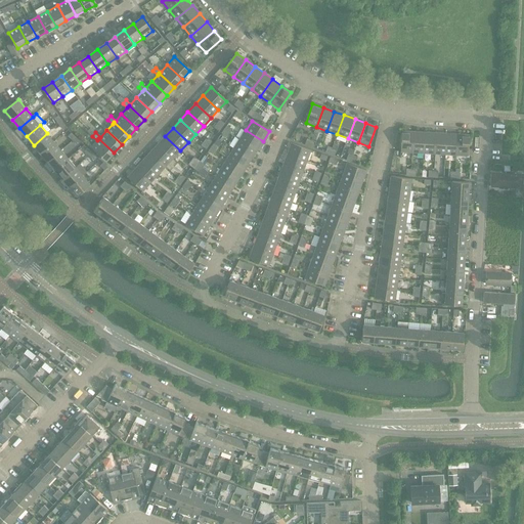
[(246,130),(239,139),(257,150),(263,141),(246,130)]
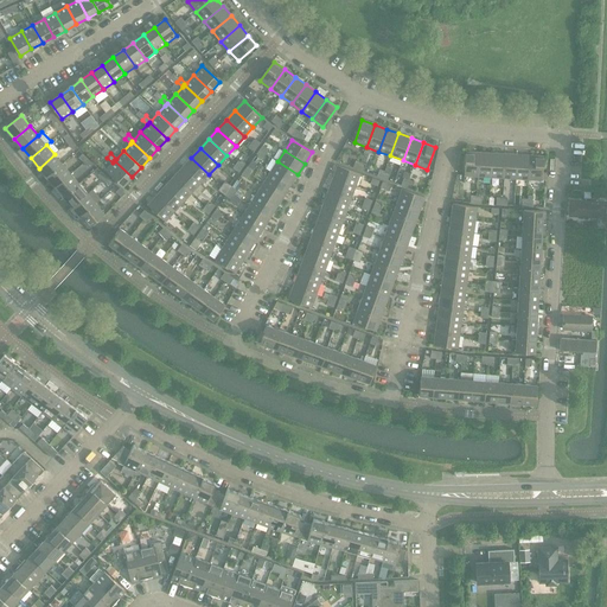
[(465,176),(478,177),(479,153),(466,152),(465,176)]
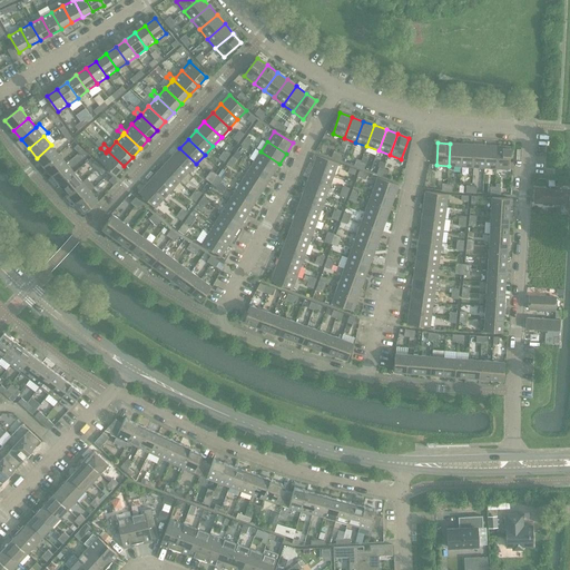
[(450,144),(449,166),(461,167),(462,144),(450,144)]
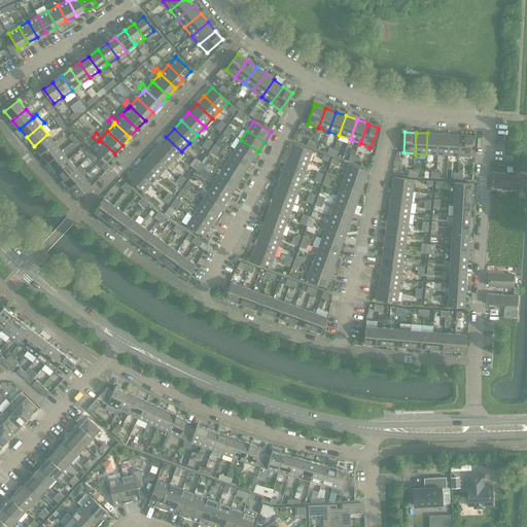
[(427,133),(426,154),(437,154),(438,134),(427,133)]
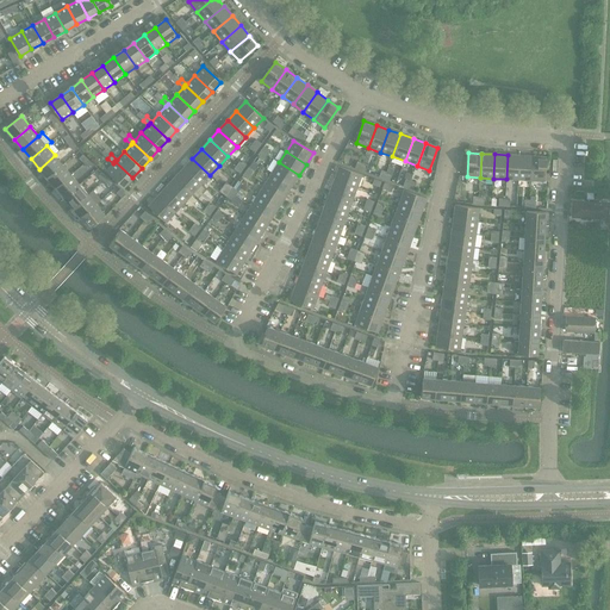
[(55,155),(39,169),(48,179),(63,166),(55,155)]
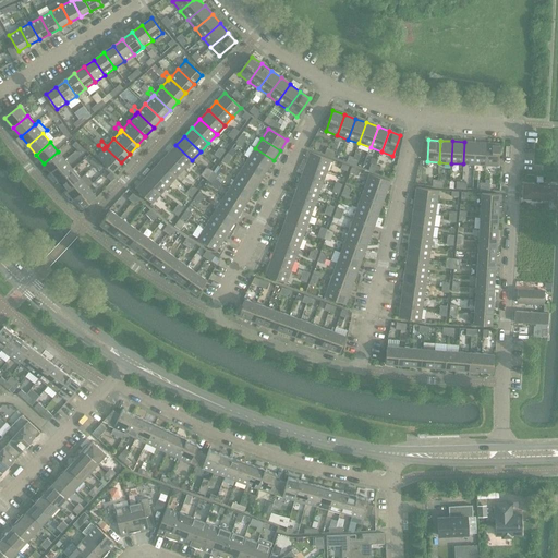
[(464,142),(463,164),(474,165),(476,143),(464,142)]
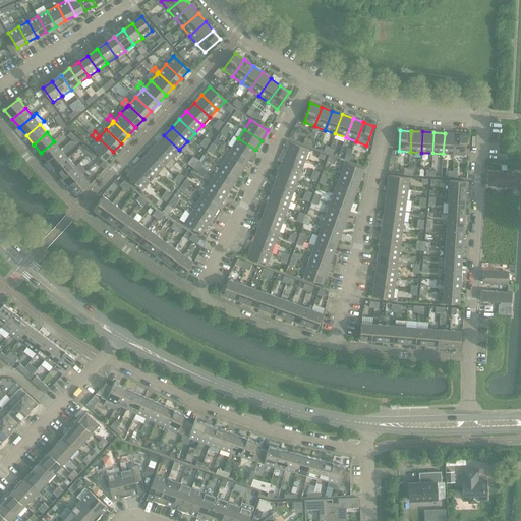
[(445,133),(443,154),(454,155),(455,133),(445,133)]
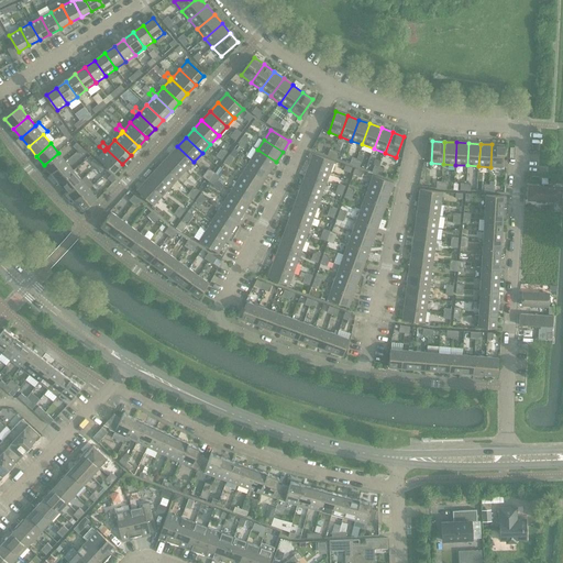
[(490,167),(504,167),(504,166),(504,161),(505,145),(492,144),(490,167)]
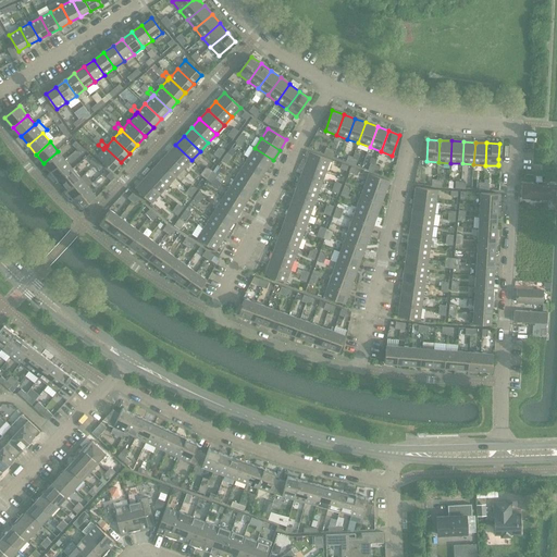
[(175,145),(168,153),(184,169),(192,160),(175,145)]
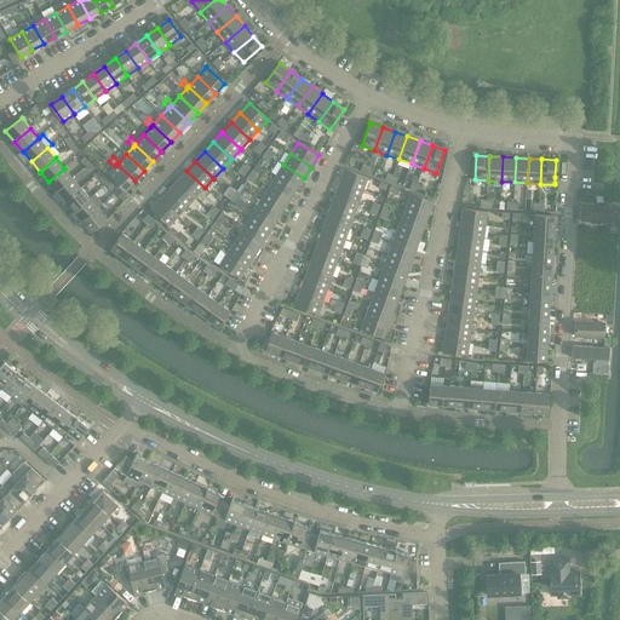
[(116,164),(115,166),(108,173),(126,190),(135,181),(116,164)]
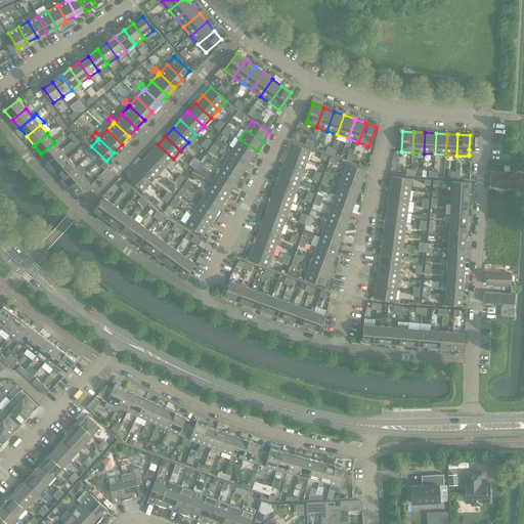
[(239,139),(233,148),(251,160),(257,150),(239,139)]
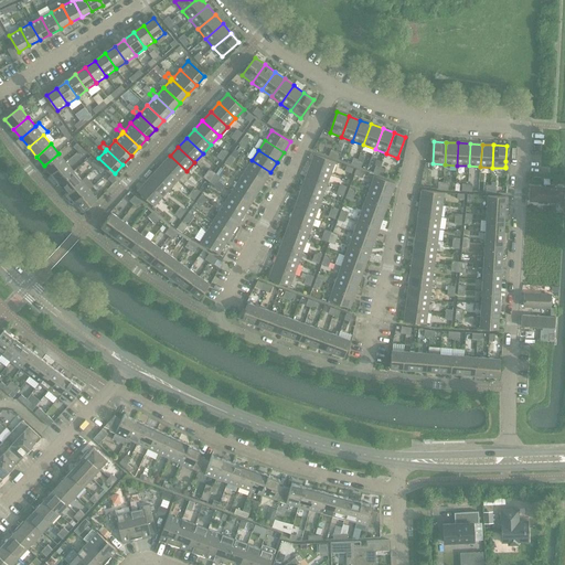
[(59,153),(44,166),(52,174),(66,162),(59,153)]
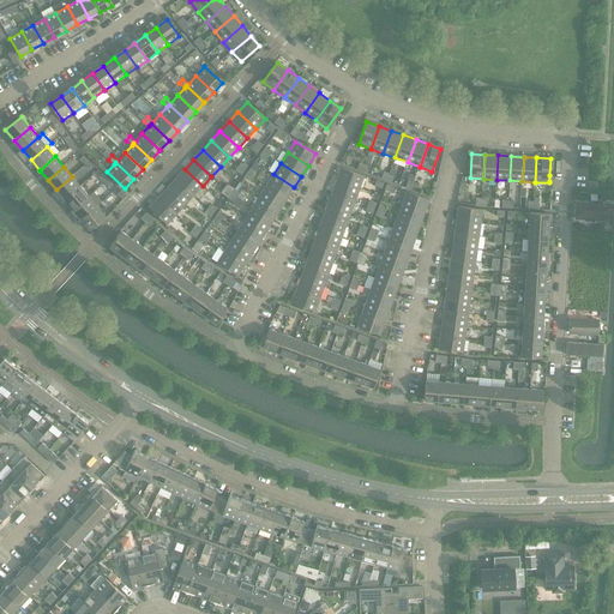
[(342,168),(337,180),(360,188),(365,176),(342,168)]
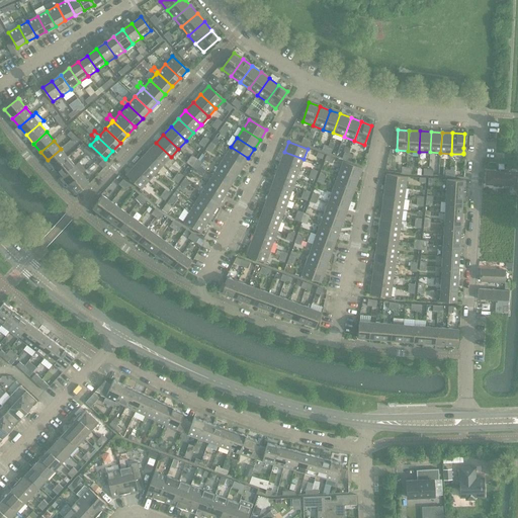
[(156,143),(149,151),(164,165),(171,157),(156,143)]
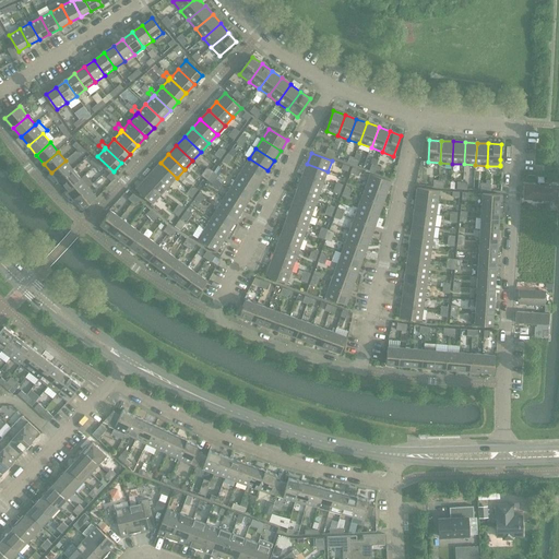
[(249,158),(242,169),(262,180),(268,170),(249,158)]
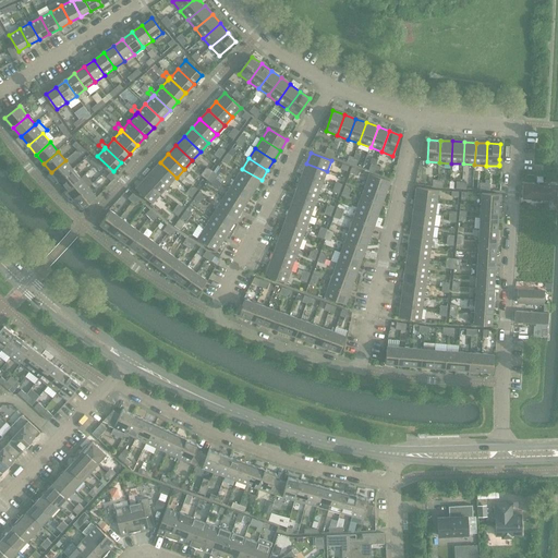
[(65,160),(51,172),(59,181),(73,169),(65,160)]
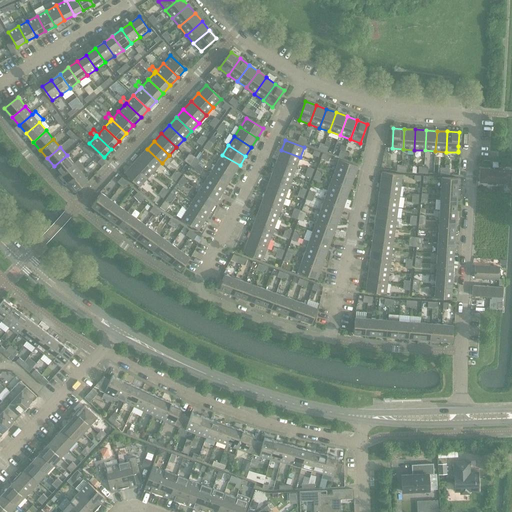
[(147,149),(139,157),(154,171),(162,163),(147,149)]
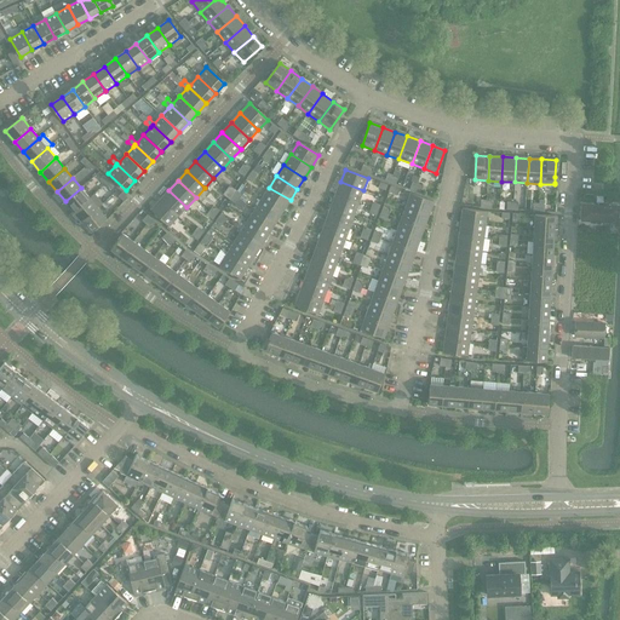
[(340,182),(336,195),(359,204),(363,190),(340,182)]
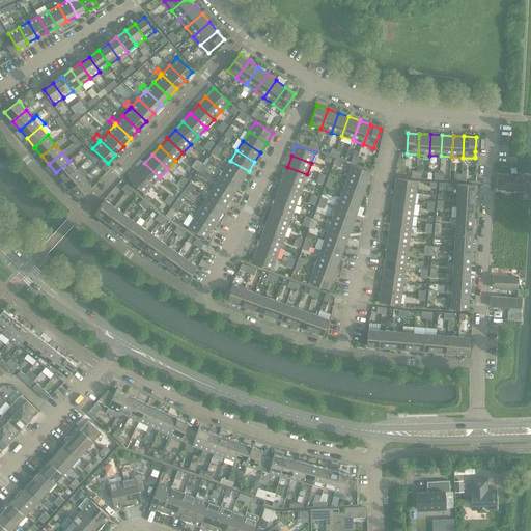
[(70,161),(56,172),(63,182),(77,170),(70,161)]
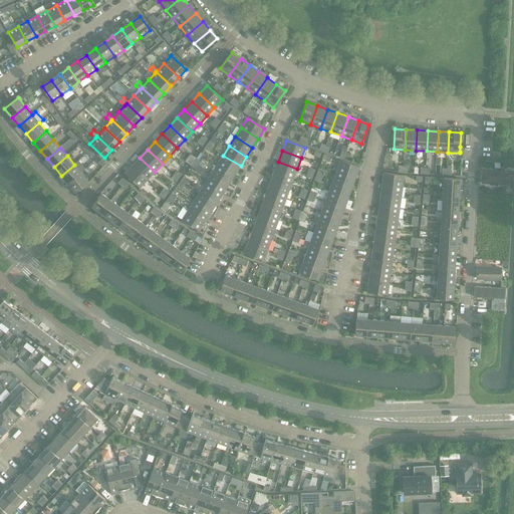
[(223,156),(217,165),(235,176),(241,166),(223,156)]
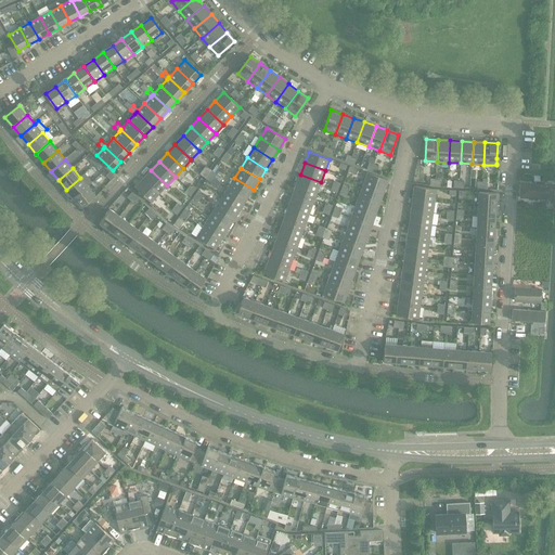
[(151,170),(143,179),(159,194),(167,185),(151,170)]
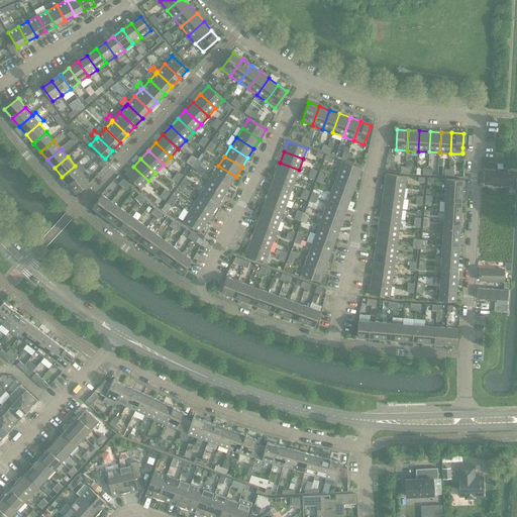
[(342,162),(338,172),(357,179),(362,169),(342,162)]
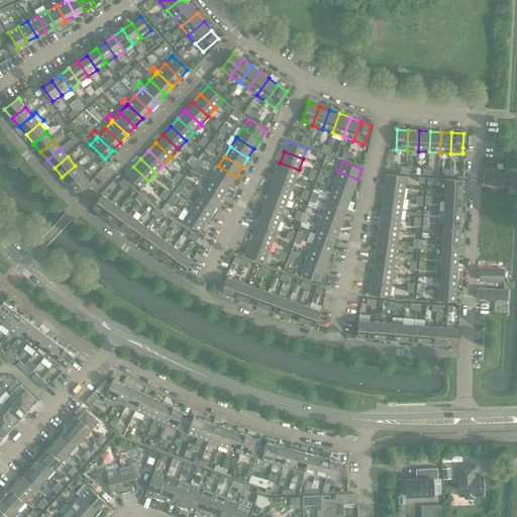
[(280,163),(276,173),(296,180),(299,170),(280,163)]
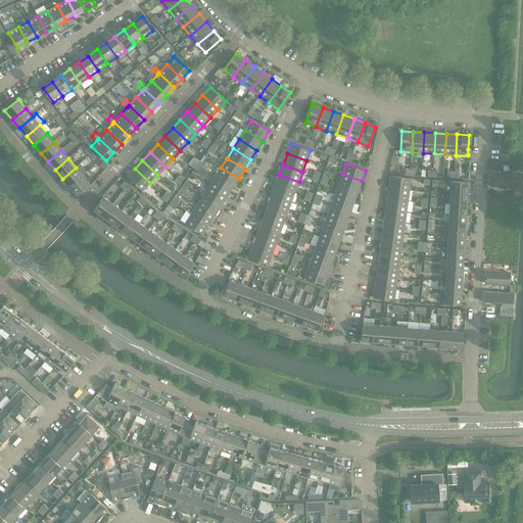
[(76,168),(62,179),(69,187),(83,176),(76,168)]
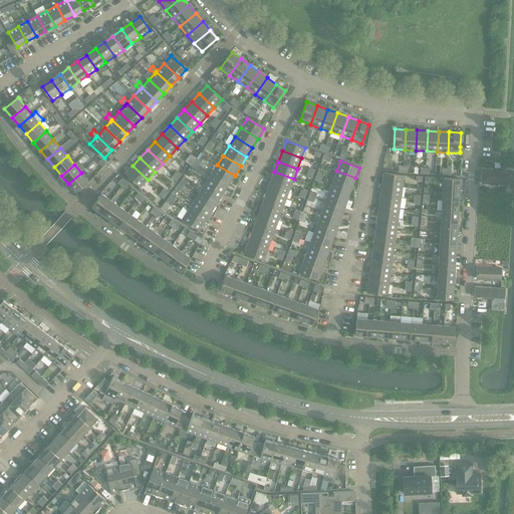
[(217,165),(211,175),(229,185),(235,176),(217,165)]
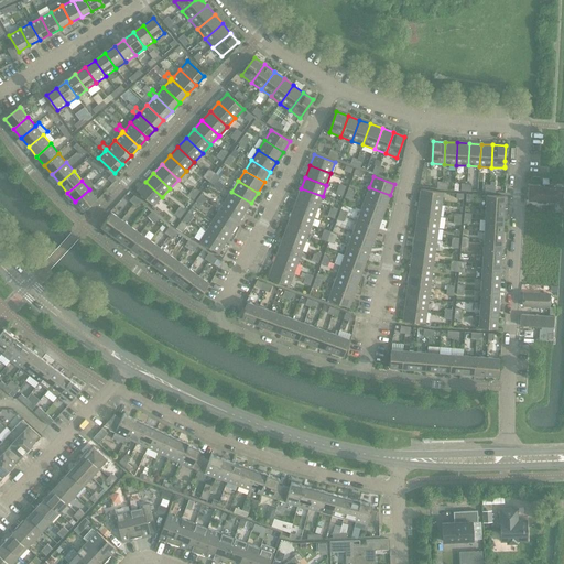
[(162,197),(145,182),(137,191),(153,206),(162,197)]
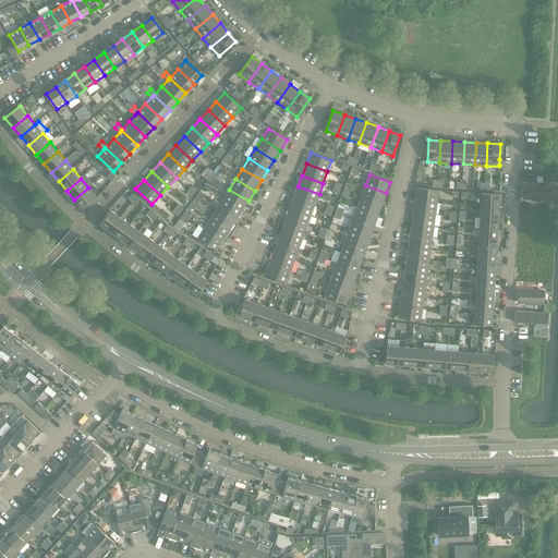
[(555,202),(556,184),(522,183),(521,199),(555,202)]
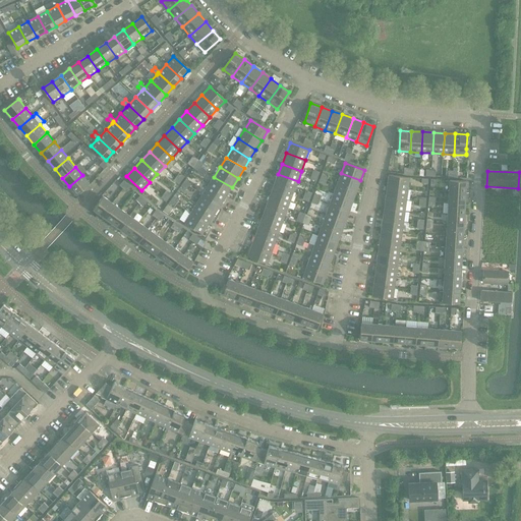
[(341,173),(338,183),(357,190),(360,180),(341,173)]
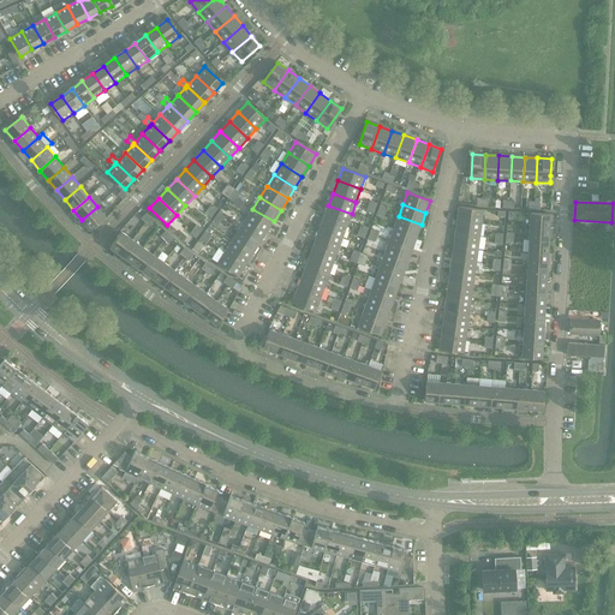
[(328,206),(324,218),(347,226),(352,214),(328,206)]
